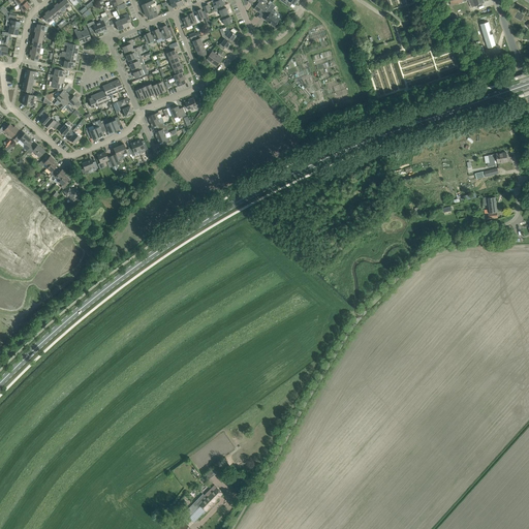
[(63,0),(61,2),(66,8),(70,4),(66,0),(63,0)]
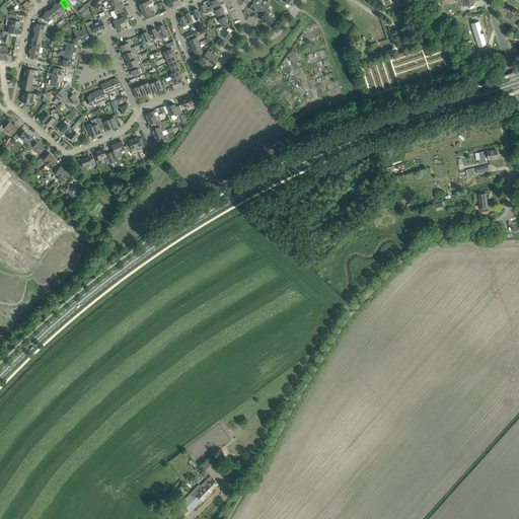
[(90,0),(89,0),(80,8),(82,11),(93,2),(90,0)]
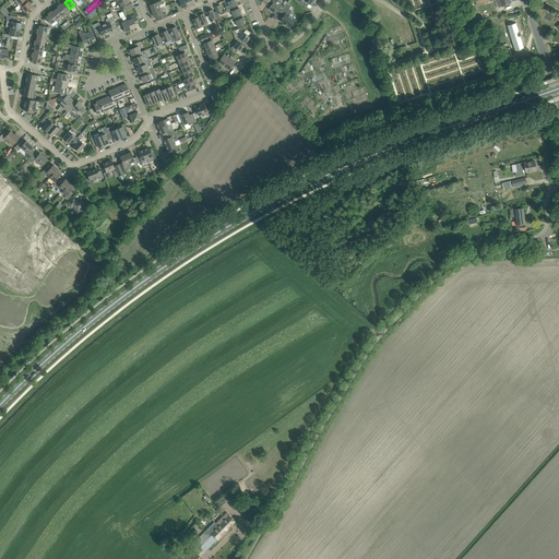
[(153,11),(166,6),(165,3),(163,3),(162,0),(155,3),(155,2),(152,3),(152,4),(150,6),(153,11)]
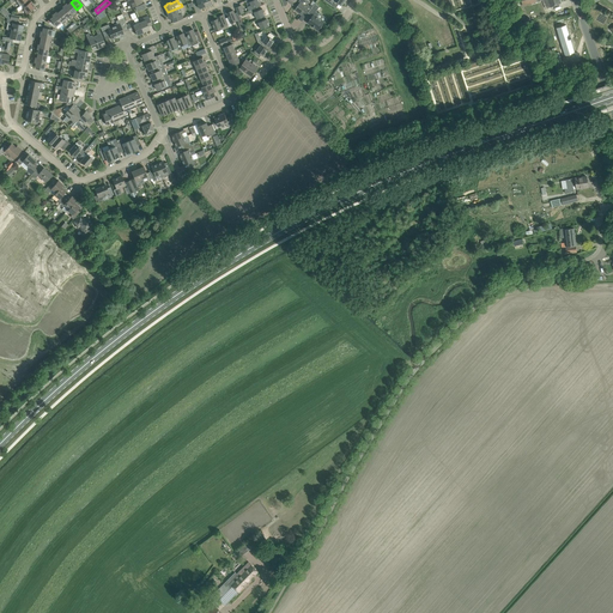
[(249,11),(259,6),(261,6),(259,0),(253,0),(250,1),(252,5),(248,6),(249,11)]
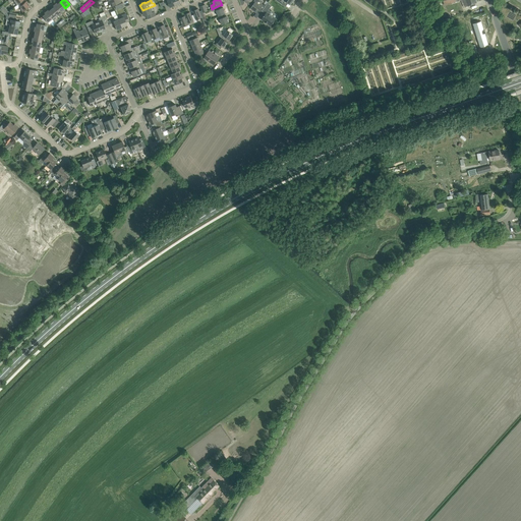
[(254,2),(250,8),(252,9),(252,10),(256,13),(258,10),(261,12),(259,13),(261,13),(262,11),(267,4),(263,1),(262,2),(261,1),(262,1),(261,0),(254,0),(253,2),(254,2)]
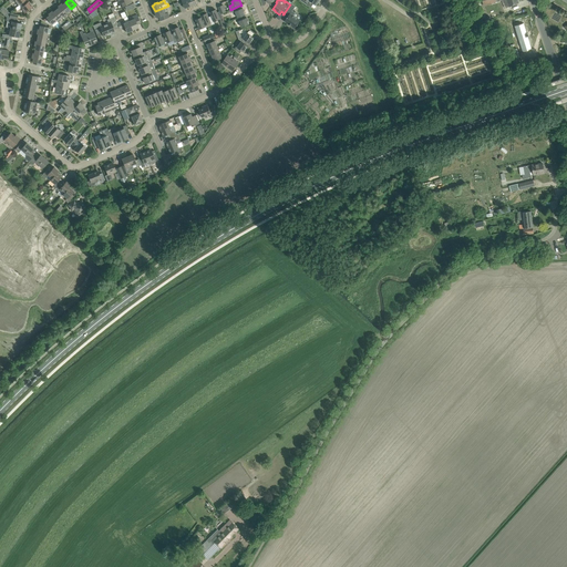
[(21,8),(24,13),(32,7),(29,1),(21,8)]
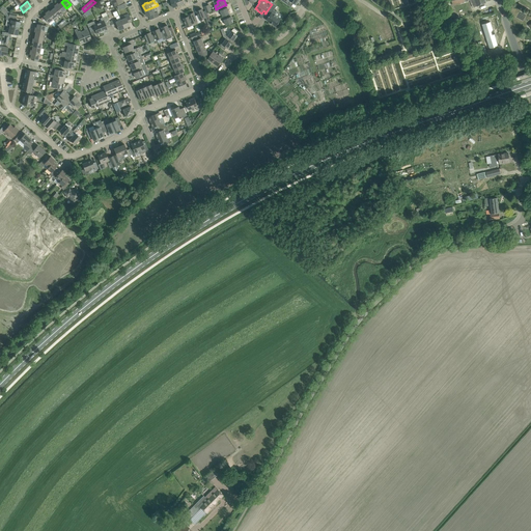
[(56,4),(62,12),(66,8),(61,2),(58,4),(58,3),(57,3),(56,4)]
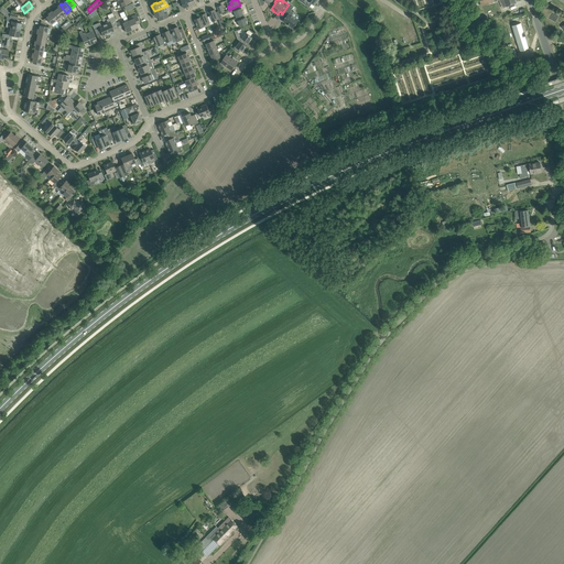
[(283,21),(286,23),(286,24),(290,25),(293,28),(299,21),(292,15),(294,12),(291,11),(294,7),(290,3),(289,4),(283,12),(288,14),(283,21)]
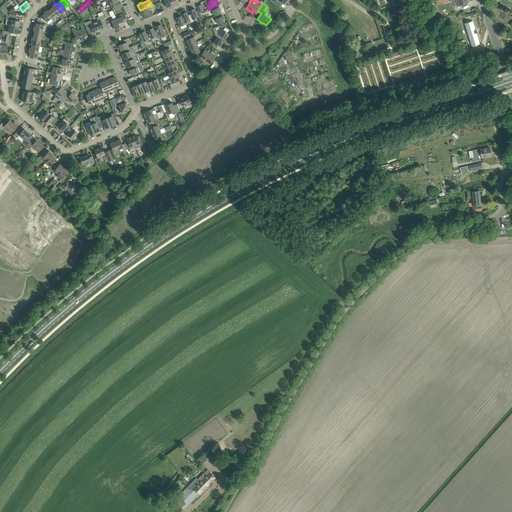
[(50,9),(55,15),(60,12),(54,4),(53,5),(52,6),(53,7),(50,9)]
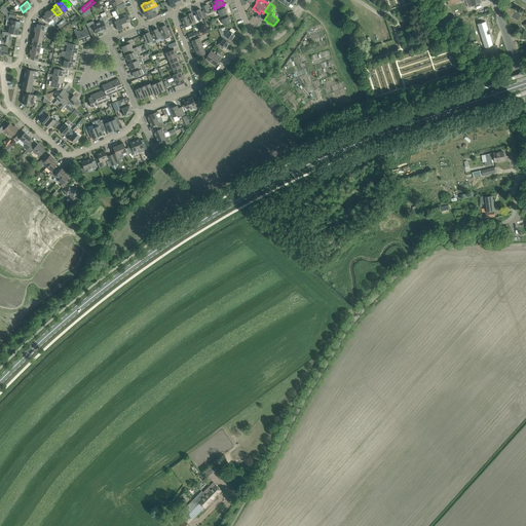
[(156,5),(144,10),(142,11),(143,13),(145,12),(146,16),(148,15),(149,19),(157,15),(156,11),(158,10),(156,5)]
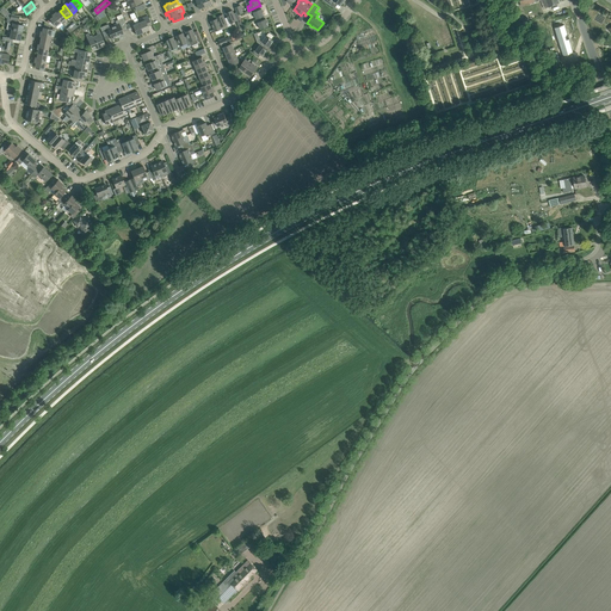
[(257,19),(263,17),(265,16),(261,8),(259,10),(258,6),(248,11),(250,13),(254,12),(257,19)]
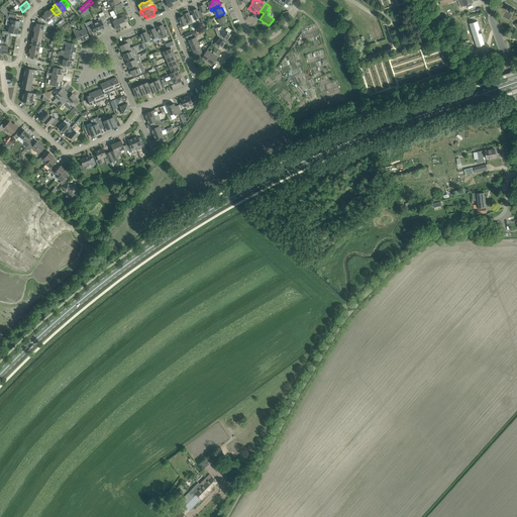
[(193,15),(195,19),(200,17),(201,19),(202,19),(203,23),(206,22),(202,12),(201,11),(198,12),(197,8),(191,11),(193,15)]
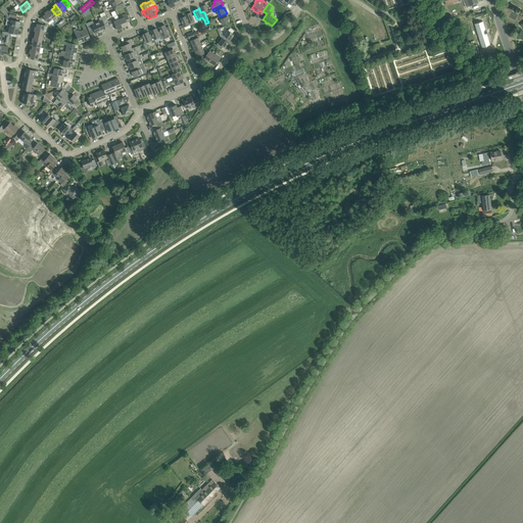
[(47,10),(46,11),(52,18),(56,15),(51,9),(49,11),(49,10),(47,10)]
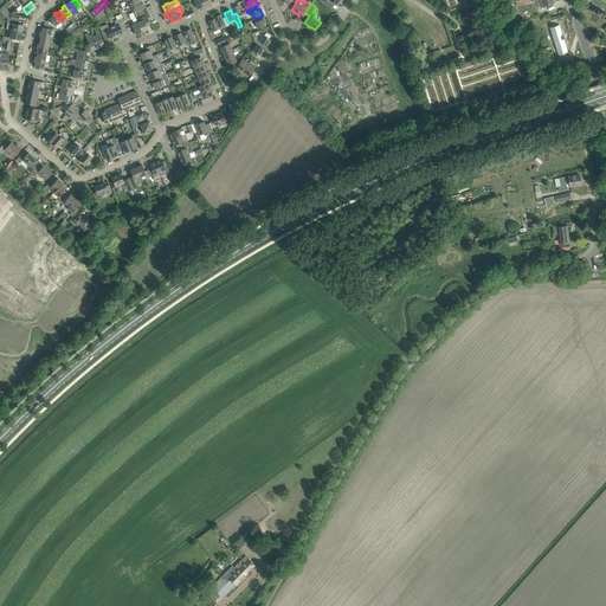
[(60,21),(53,13),(52,14),(52,15),(52,17),(50,19),(56,26),(60,21)]
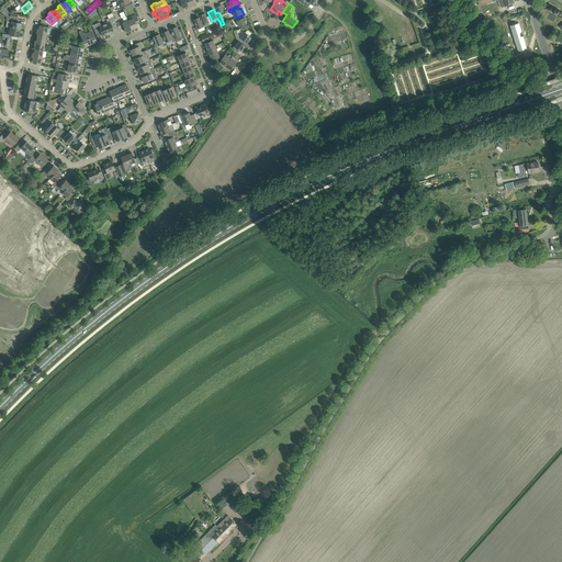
[(205,13),(199,15),(200,18),(203,25),(209,22),(210,25),(213,23),(212,21),(210,17),(208,18),(205,13)]
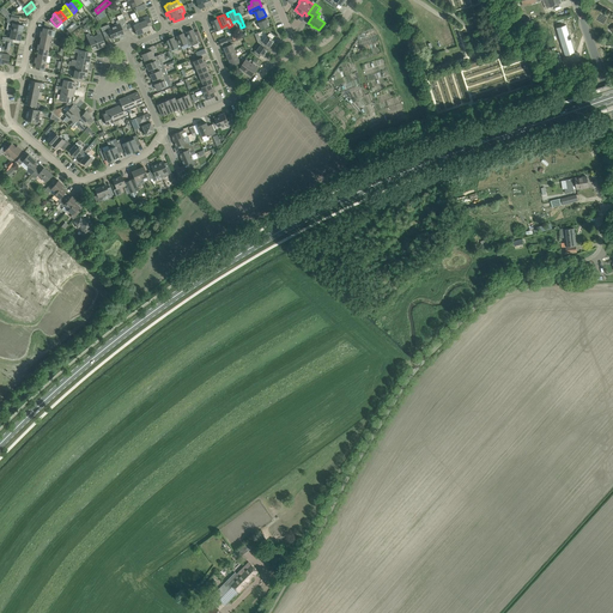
[(143,22),(139,23),(144,32),(150,30),(149,26),(152,25),(149,16),(141,19),(143,22)]
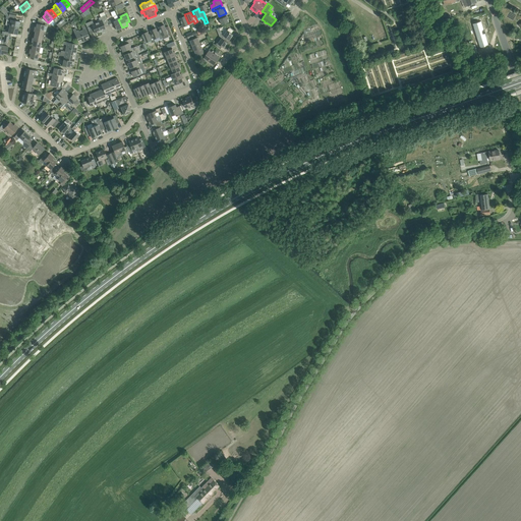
[(224,14),(219,16),(218,17),(219,19),(220,19),(223,25),(229,22),(227,16),(225,17),(224,14)]
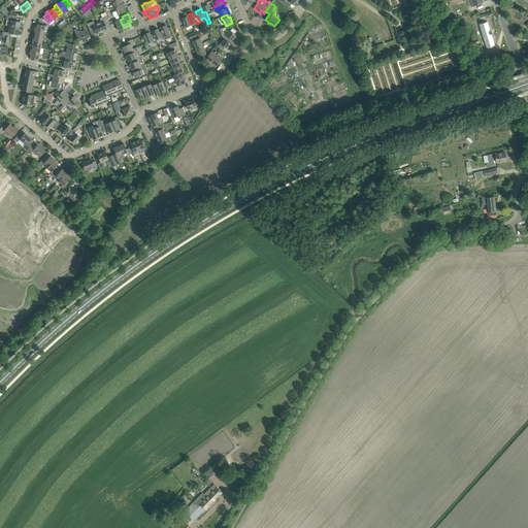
[(7,20),(6,26),(19,28),(20,22),(13,21),(14,18),(9,17),(6,15),(5,19),(7,20)]
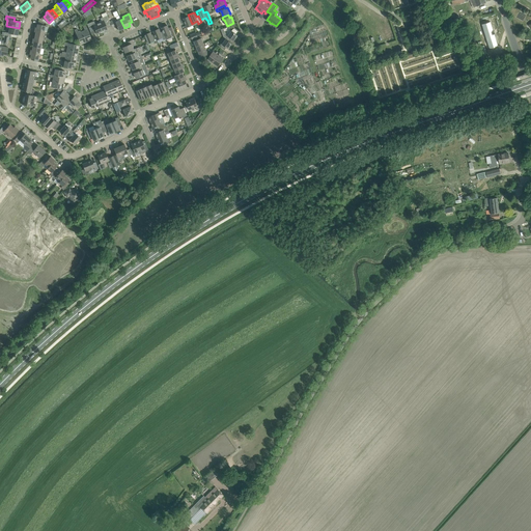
[(102,21),(99,22),(103,32),(108,30),(107,28),(104,21),(109,19),(107,16),(103,18),(101,19),(102,21)]
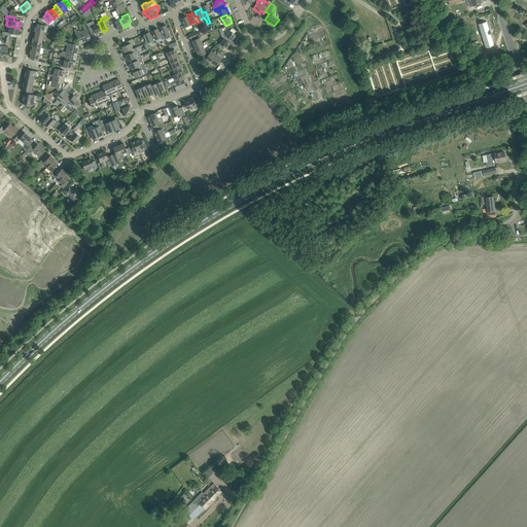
[(124,28),(119,20),(118,15),(115,16),(115,19),(109,22),(111,27),(115,25),(117,30),(124,28)]
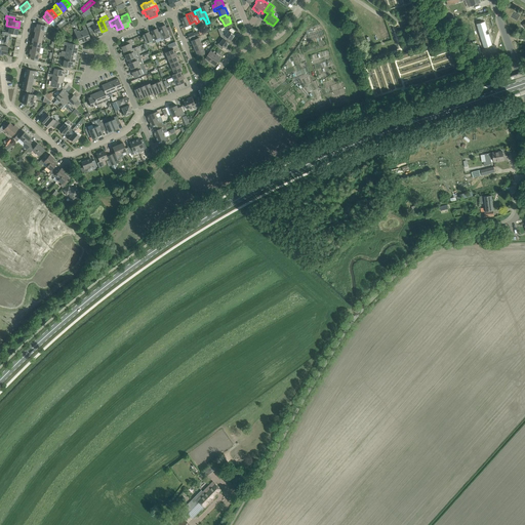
[(191,25),(187,16),(182,18),(185,27),(191,25)]
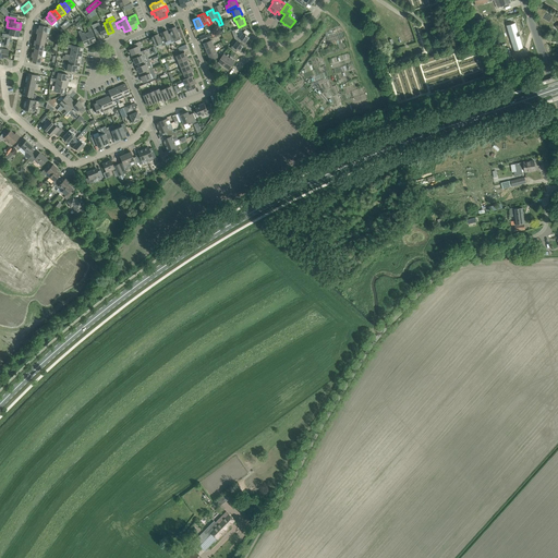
[(108,34),(104,23),(99,25),(98,22),(92,25),(93,28),(98,26),(101,36),(108,34)]
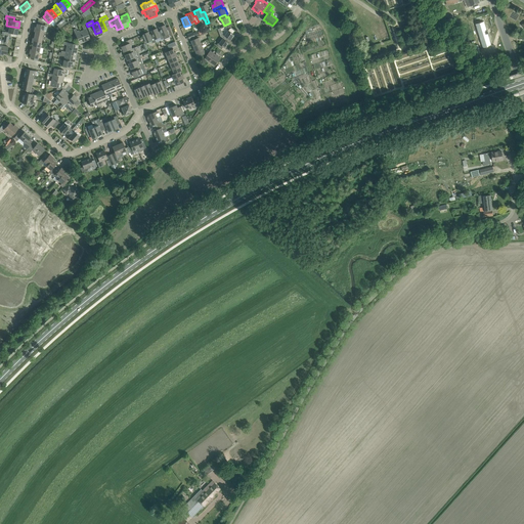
[(484,20),(476,24),(483,48),(492,45),(484,20)]
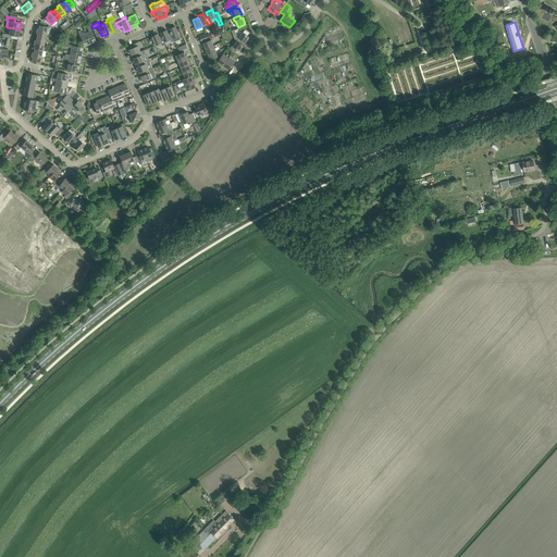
[(89,32),(86,33),(90,45),(96,41),(89,26),(87,27),(89,32)]
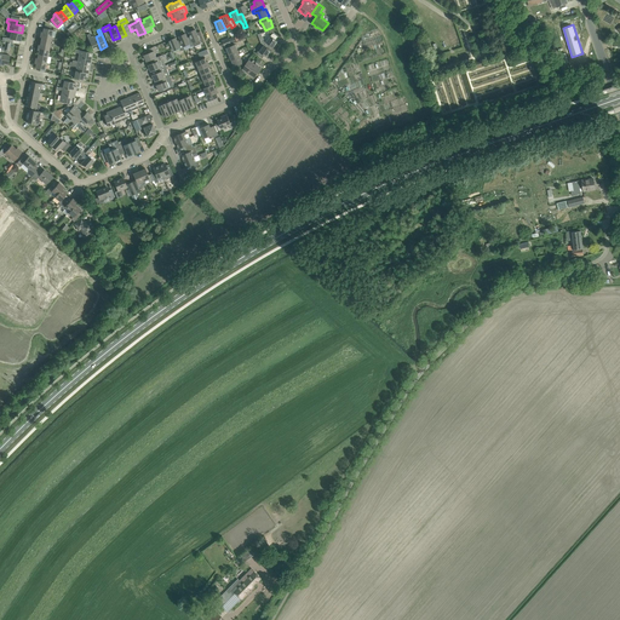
[(201,44),(201,42),(204,41),(200,32),(200,33),(197,34),(195,29),(189,33),(191,38),(195,45),(195,46),(201,44)]
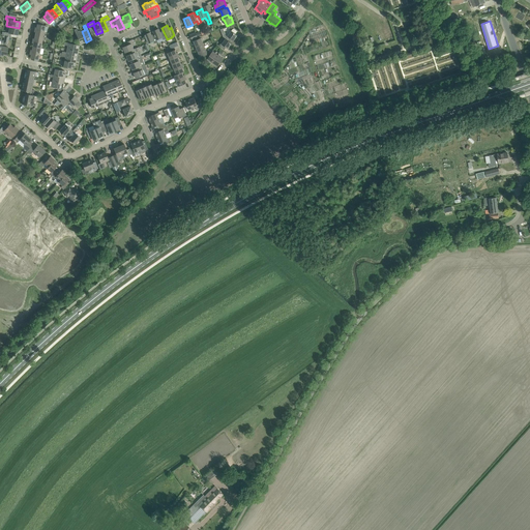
[(19,28),(6,26),(9,27),(8,33),(4,32),(4,35),(10,36),(11,33),(18,34),(19,28)]
